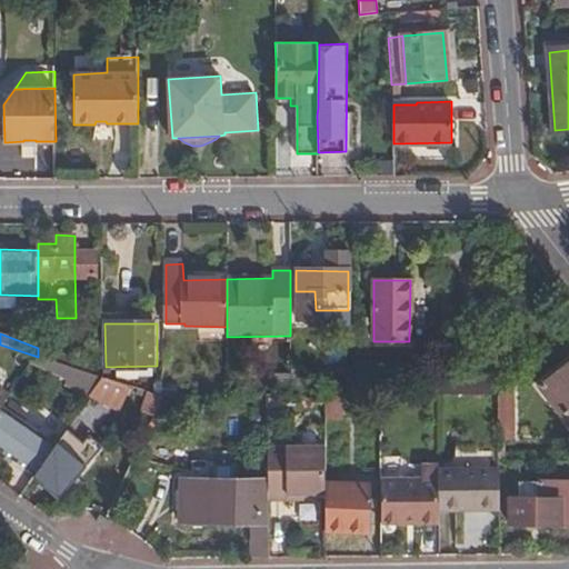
[(568,359),(539,385),(568,419),(568,359)]
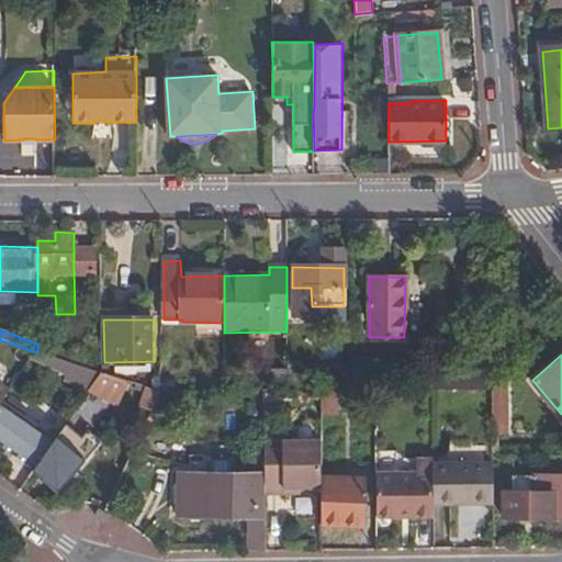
[(70,379),(90,394),(104,373),(80,366),(70,379)]
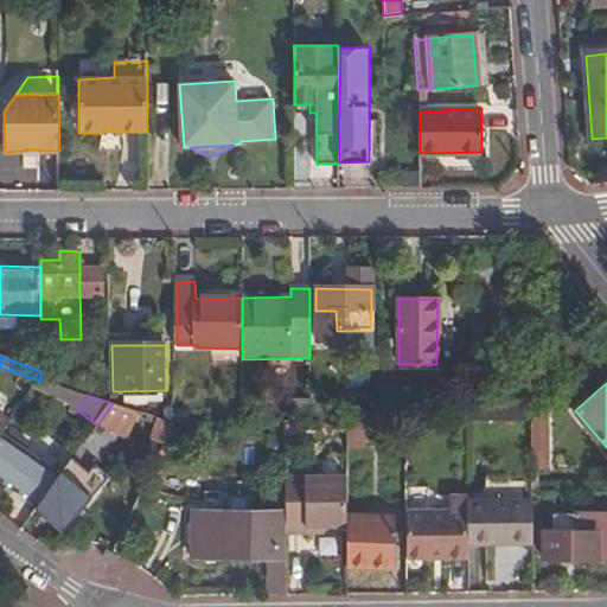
[(295,400),(294,425),(308,423),(308,401),(295,400)]
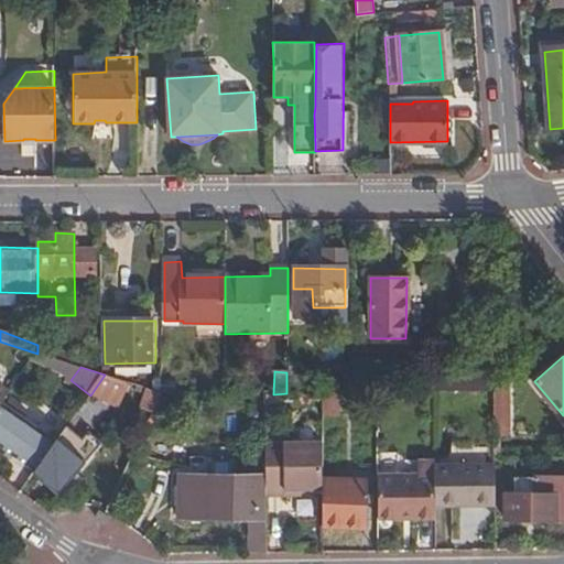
[(479,372),(449,373),(449,391),(480,392),(479,372)]
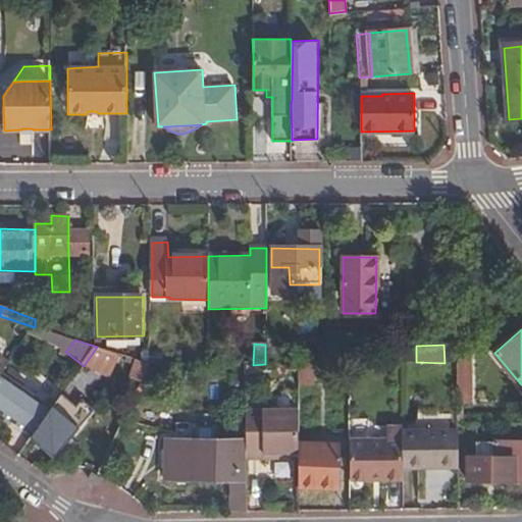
[(444,345),(445,363),(460,362),(460,345),(444,345)]
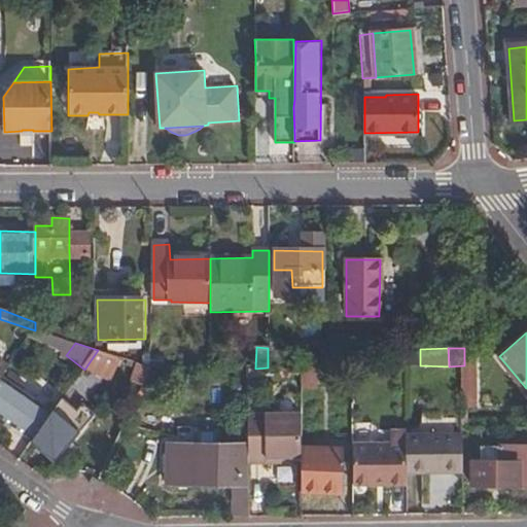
[(110,380),(117,356),(98,350),(84,370),(82,372),(110,380)]
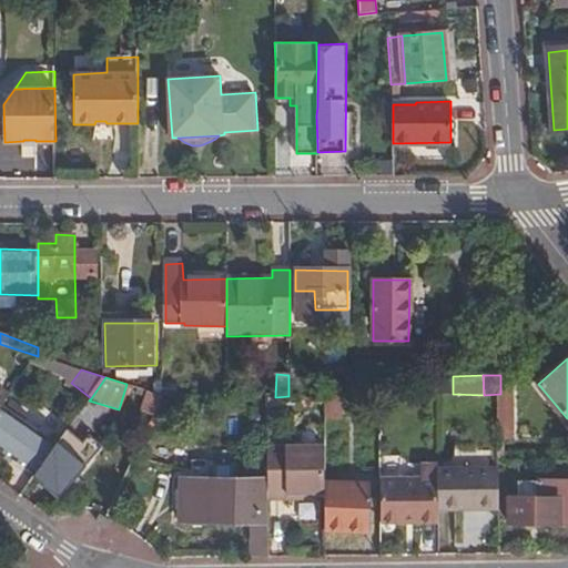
[(180,383),(169,384),(169,396),(181,396),(180,383)]
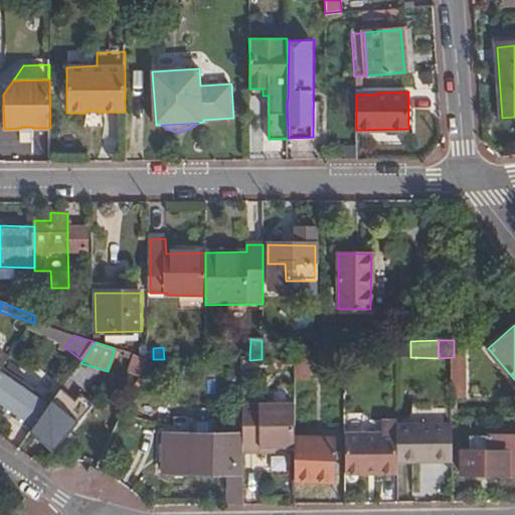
[(471,347),(469,347),(455,357),(456,398),(472,398),(471,347)]
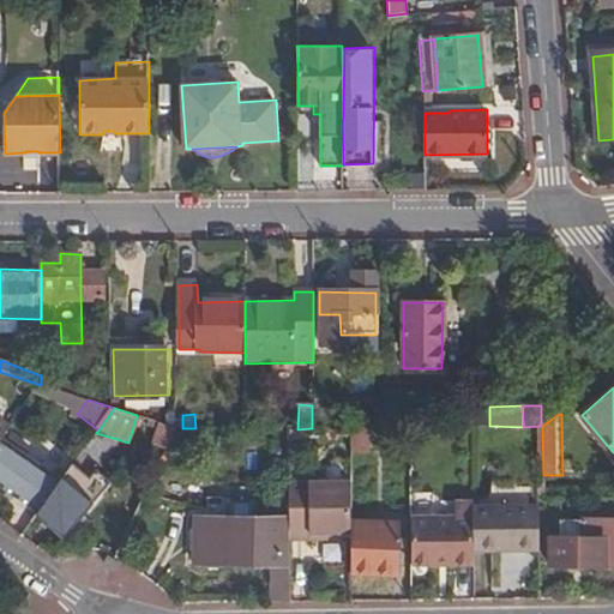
[(0,441),(10,428),(0,421),(0,441)]
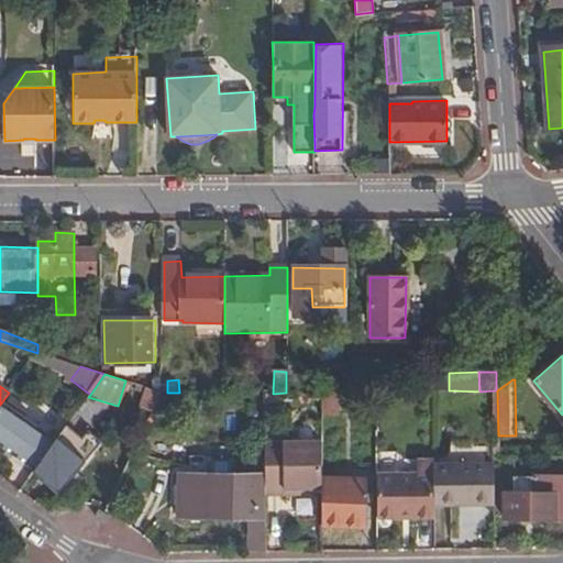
[(152,412),(159,395),(139,386),(131,404),(152,412)]
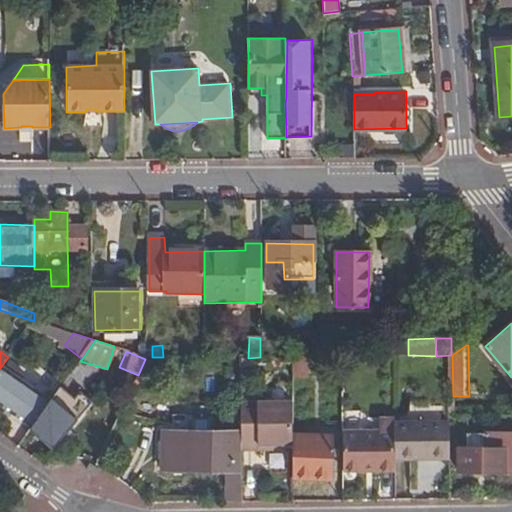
[(0,368),(0,399),(35,423),(49,404),(55,396),(47,391),(51,385),(8,357),(0,368)]
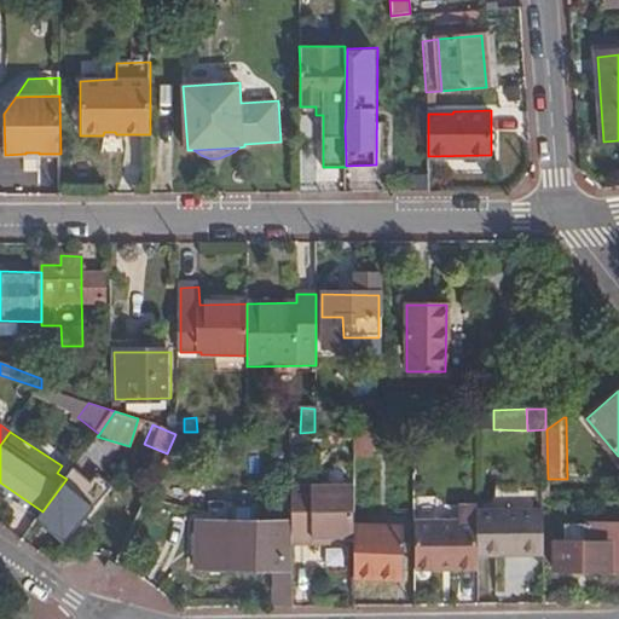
[(370,432),(351,432),(351,458),(371,458),(370,432)]
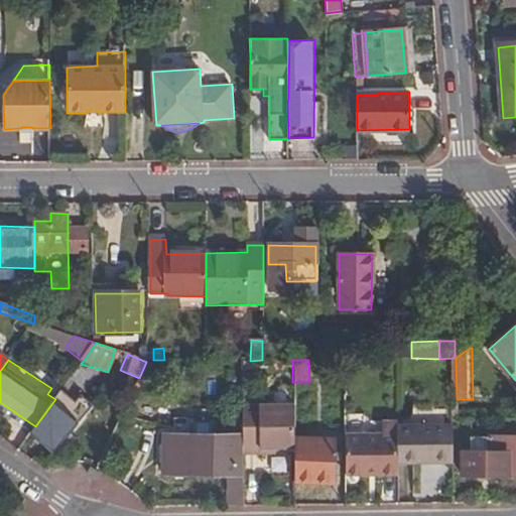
[(49,407),(35,426),(31,432),(54,448),(94,405),(82,396),(76,404),(60,392),(55,399),(49,407)]
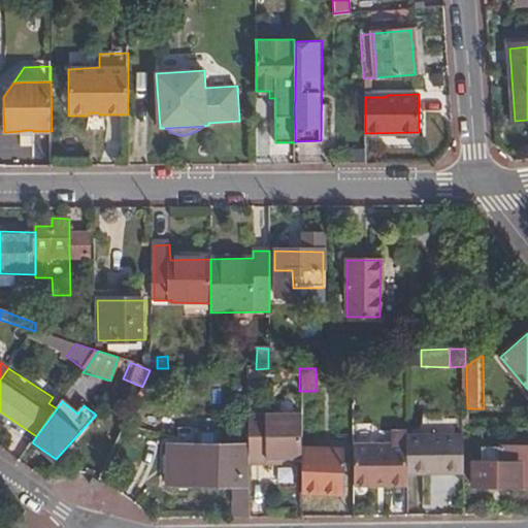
[(299,410),(246,410),(248,441),(248,462),(265,462),(265,456),(282,455),(299,455),(300,450),(299,410)]
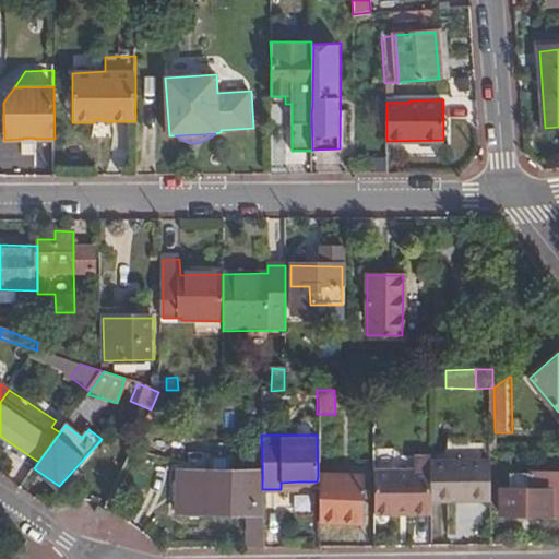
[(229,458),(207,459),(207,468),(229,468),(229,458)]
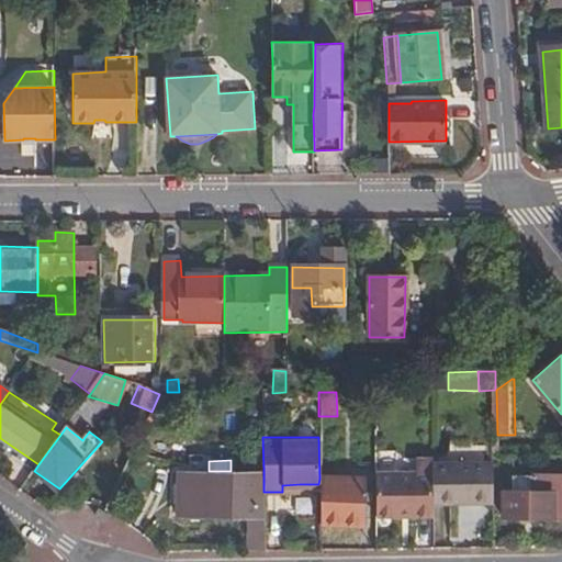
[(373,516),(434,516),(434,504),(433,463),(416,463),(416,471),(373,472),(373,516)]
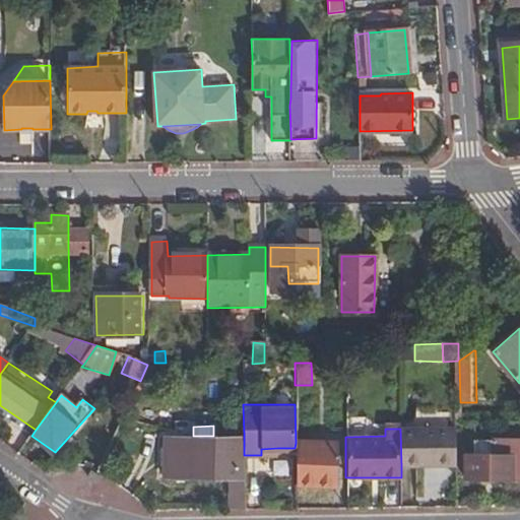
[(436,467),(459,467),(459,430),(400,429),(401,466),(424,466),(424,462),(435,462),(436,467)]
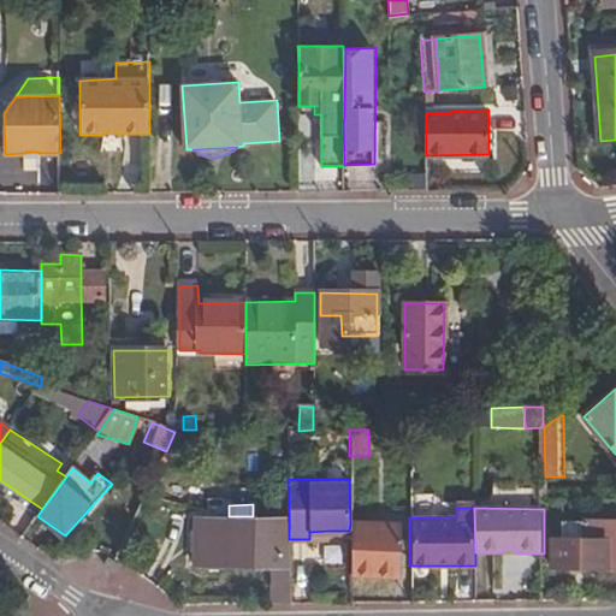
[(267,568),(268,603),(290,603),(289,539),(289,515),(253,516),(229,516),(194,517),(195,567),(267,568)]
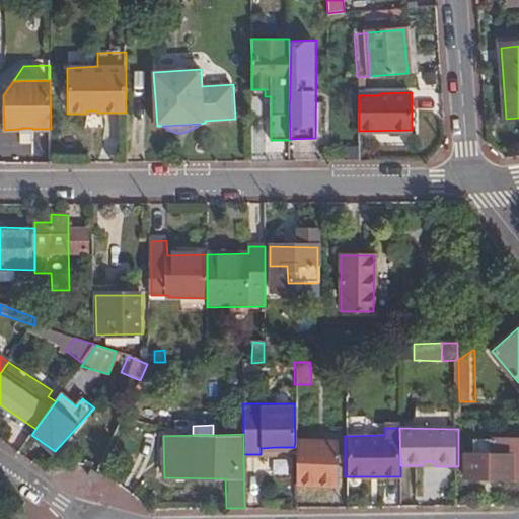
[(492,454),(465,455),(465,478),(511,478),(518,475),(518,440),(492,440),(492,454)]
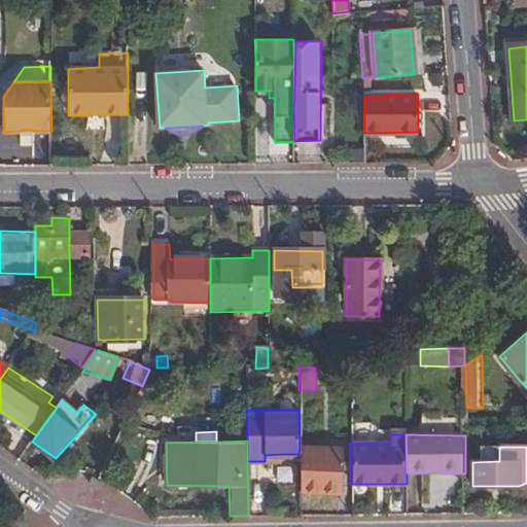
[(339,449),(300,449),(299,454),(300,484),(340,484),(339,449)]
